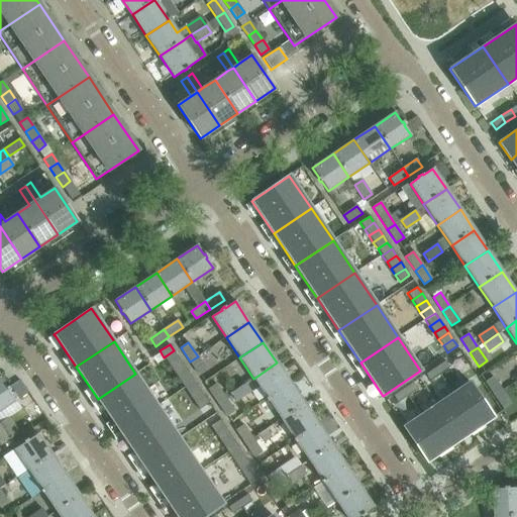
[(174,350),(164,357),(168,364),(178,357),(174,350)]
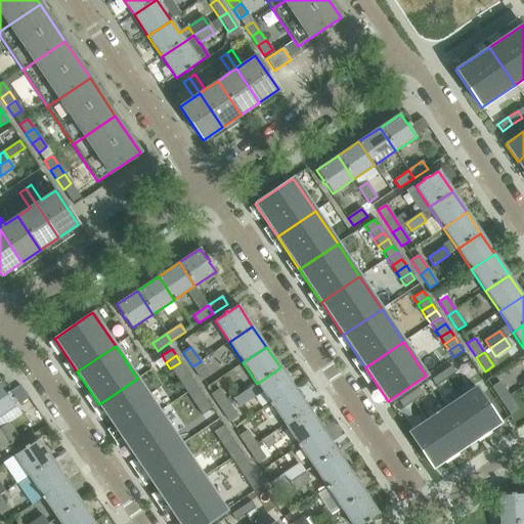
[(210,376),(201,361),(192,366),(202,381),(210,376)]
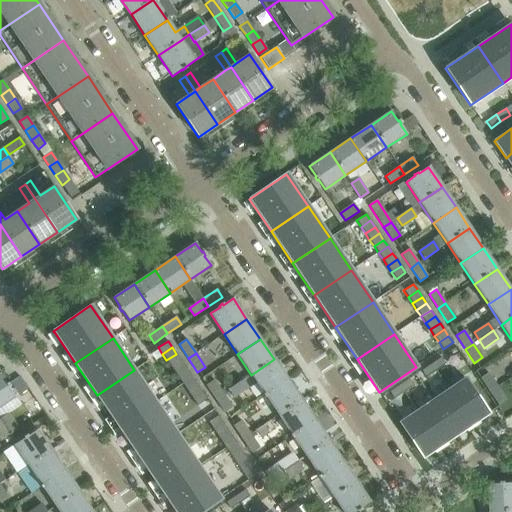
[(176,354),(166,360),(171,367),(181,360),(176,354)]
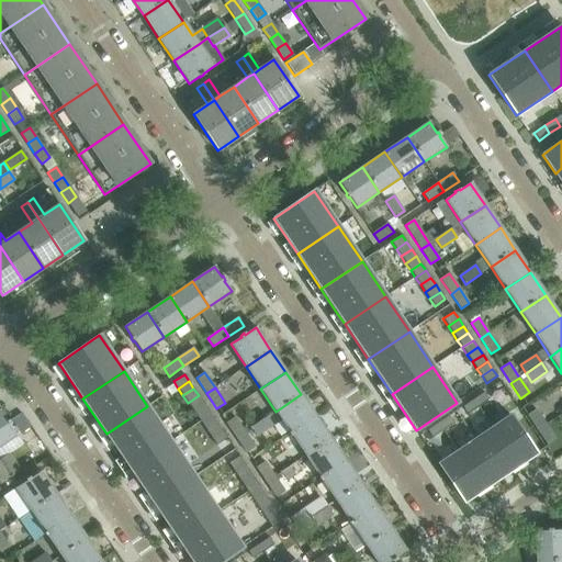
[(484,392),(473,400),(478,407),(489,400),(484,392)]
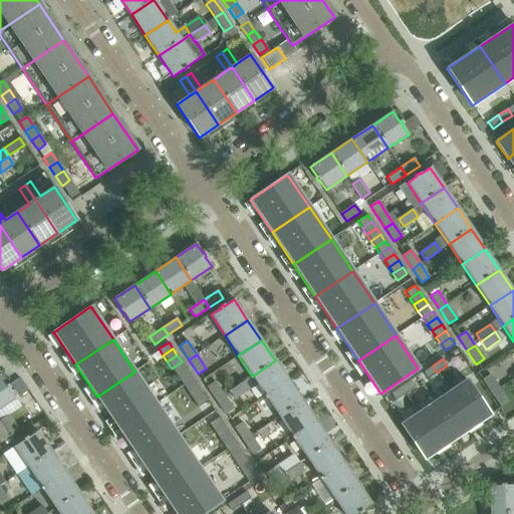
[(275,360),(252,376),(266,397),(288,381),(275,360)]
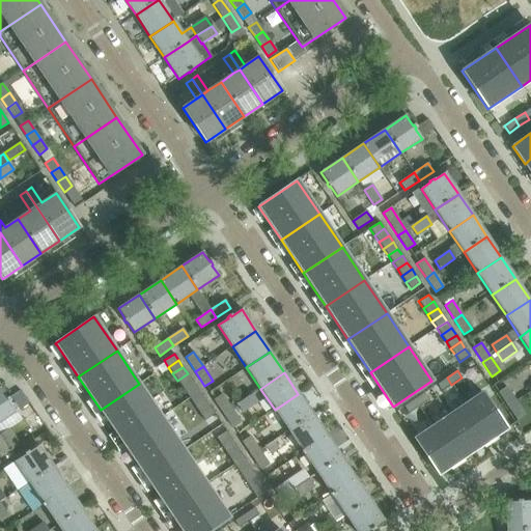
[(188,373),(177,381),(182,387),(192,381),(188,373)]
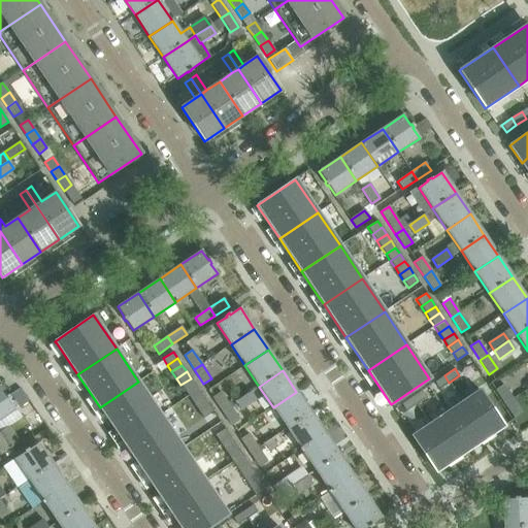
[(444,375),(434,383),(439,389),(449,383),(444,375)]
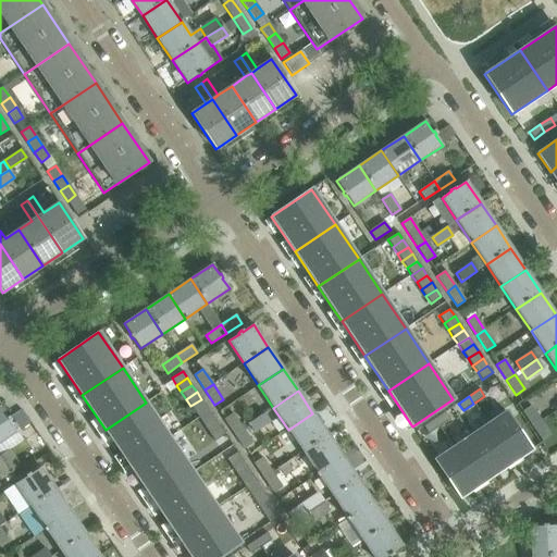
[(201,399),(190,406),(196,413),(206,406),(201,399)]
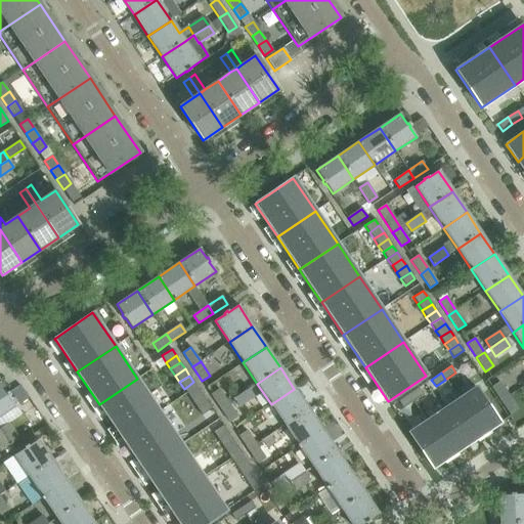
[(137,379),(99,404),(121,437),(160,411),(137,379)]
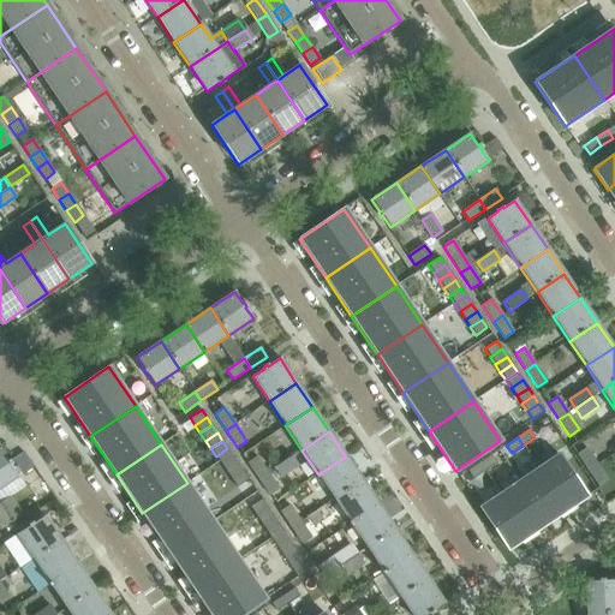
[(227,448),(216,457),(221,464),(233,457),(227,448)]
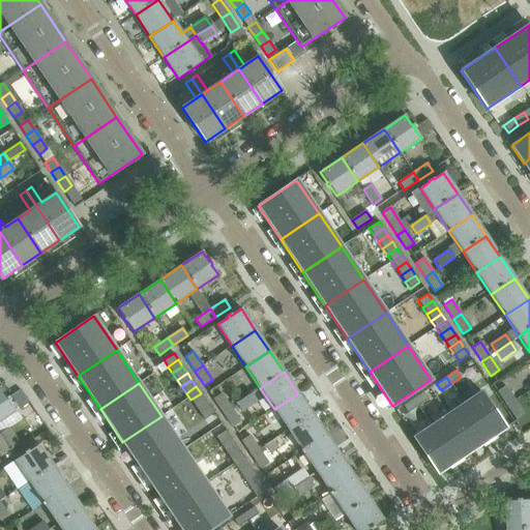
[(497,391),(507,406),(514,401),(505,386),(497,391)]
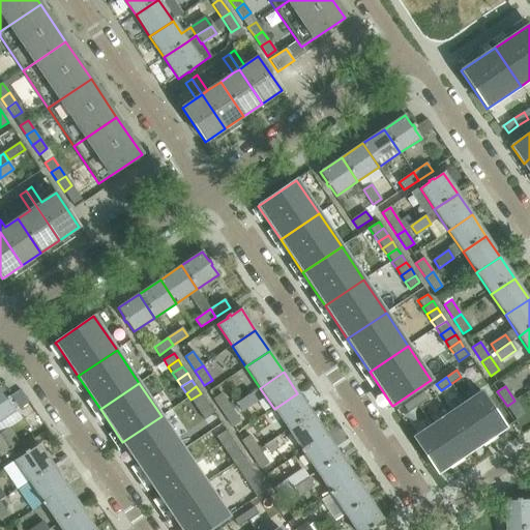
[(0,420),(16,411),(9,401),(10,400),(8,396),(6,398),(0,387),(0,420)]
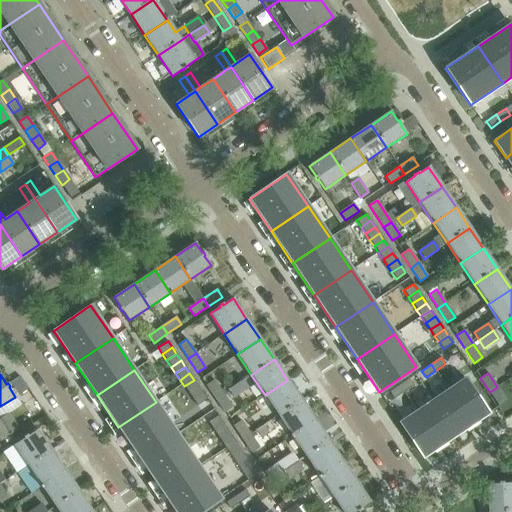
[(465,378),(448,390),(472,425),(489,413),(465,378)]
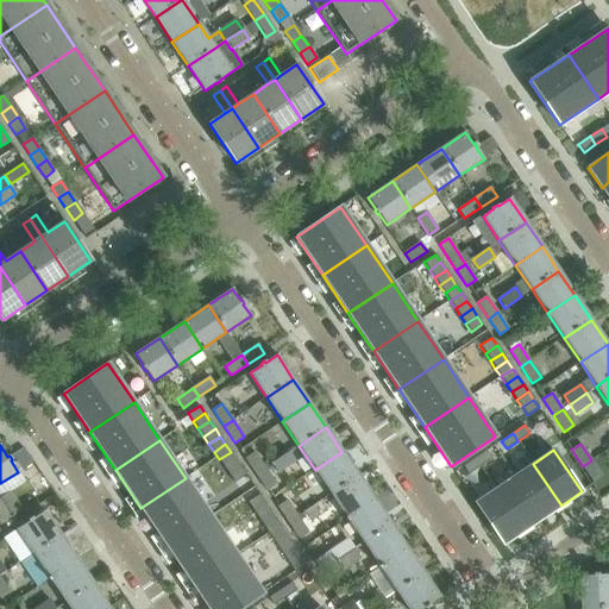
[(487,451),(475,458),(479,466),(491,459),(487,451)]
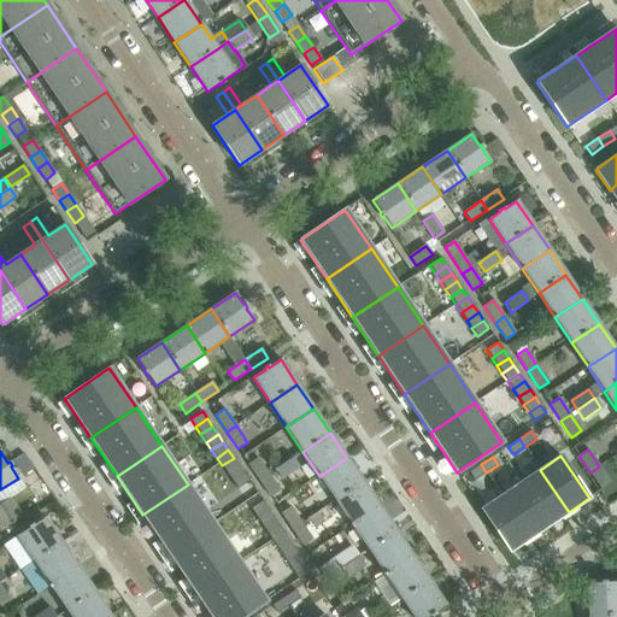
[(234,458),(222,465),(227,474),(239,465),(234,458)]
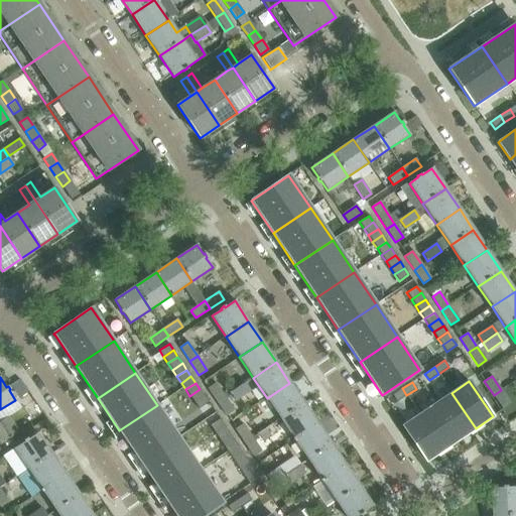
[(208,388),(217,402),(225,397),(216,383),(208,388)]
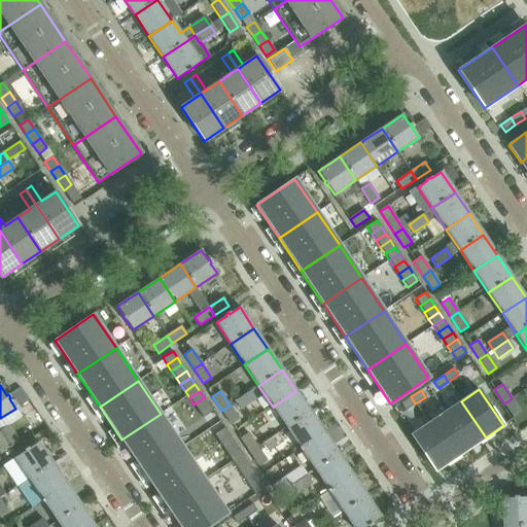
[(250,391),(235,401),(241,409),(255,399),(250,391)]
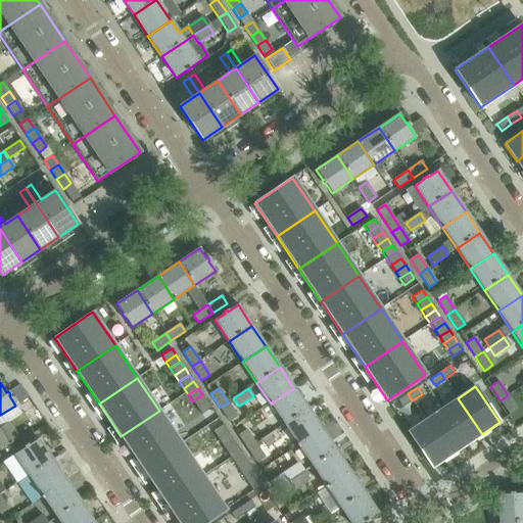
[(293,388),(271,403),(284,424),(307,409),(293,388)]
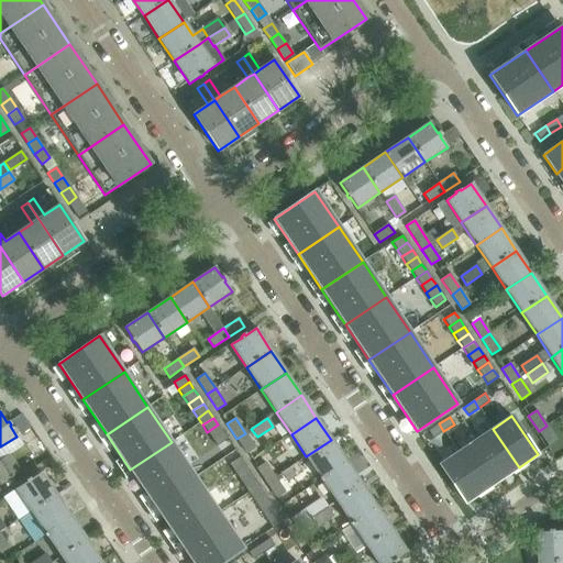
[(439,423),(428,431),(433,439),(443,431),(439,423)]
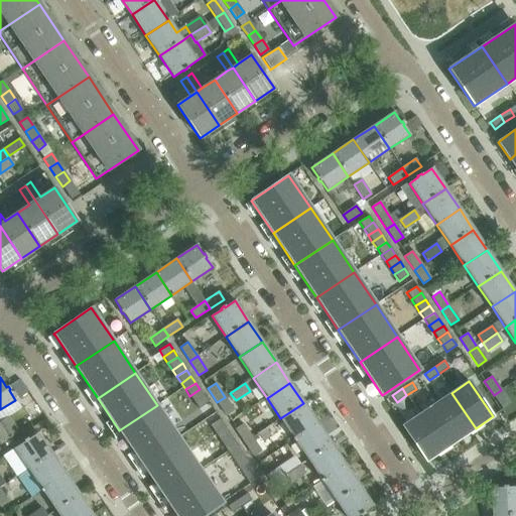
[(200,389),(189,396),(195,403),(205,396),(200,389)]
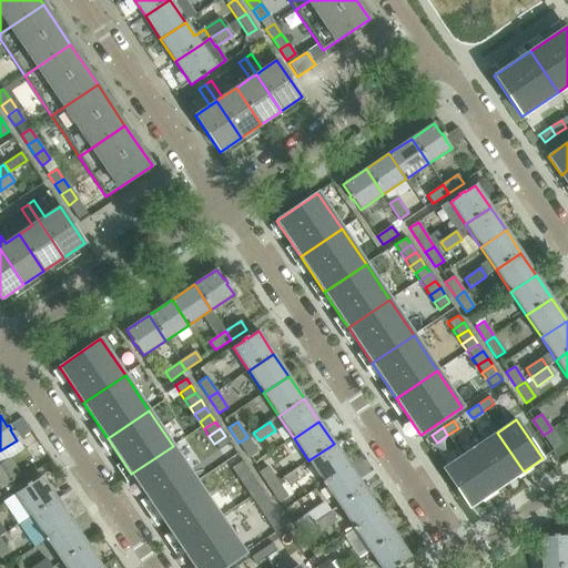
[(551,429),(544,435),(554,449),(561,444),(551,429)]
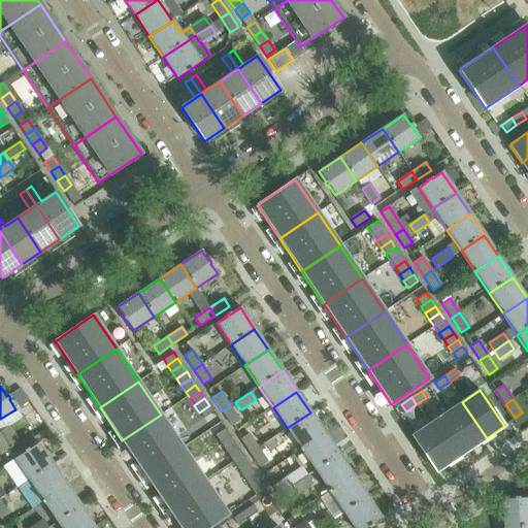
[(462,402),(446,413),(470,450),(487,438),(462,402)]
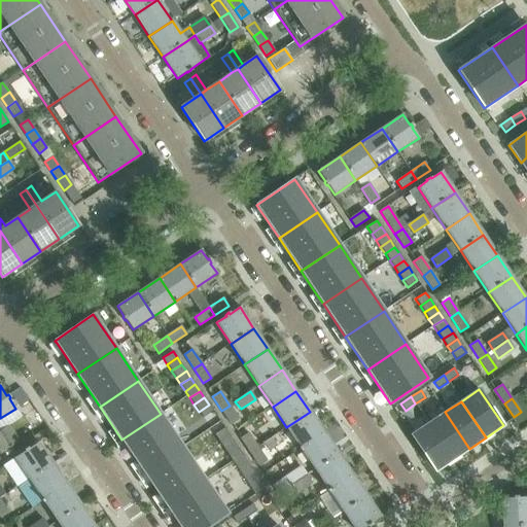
[(209,405),(199,412),(203,418),(213,411),(209,405)]
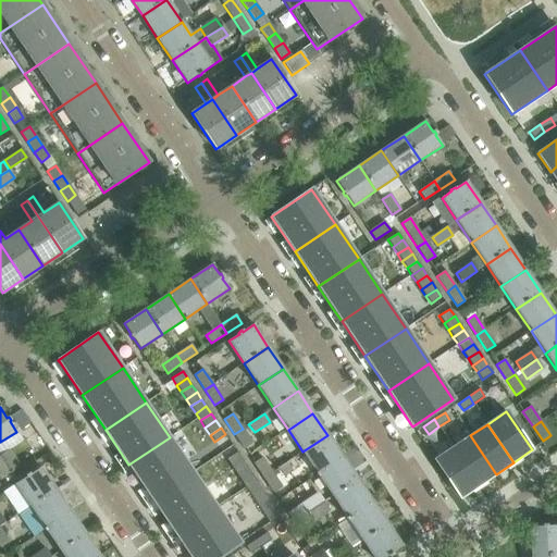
[(252,443),(243,429),(234,434),(245,449),(252,443)]
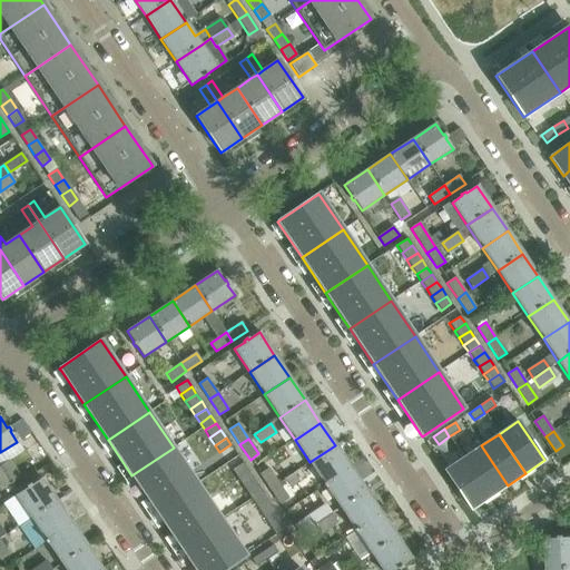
[(335,445),(310,462),(325,485),(351,468),(335,445)]
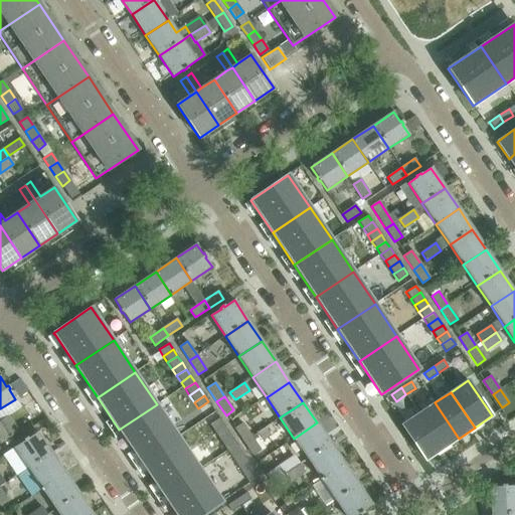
[(435,402),(418,413),(443,449),(459,439),(435,402)]
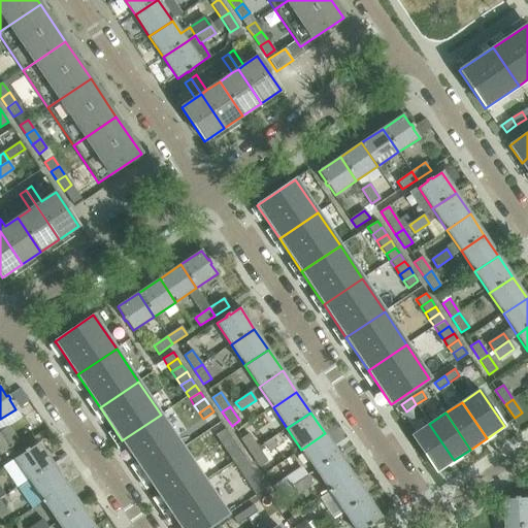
[(161,415),(122,440),(144,473),(183,448),(161,415)]
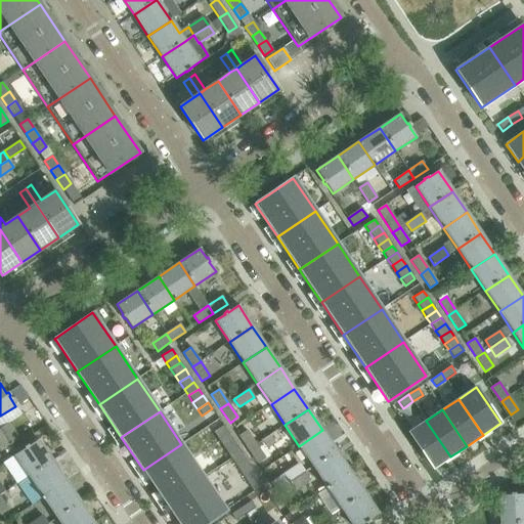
[(426,421),(408,432),(433,469),(450,456),(426,421)]
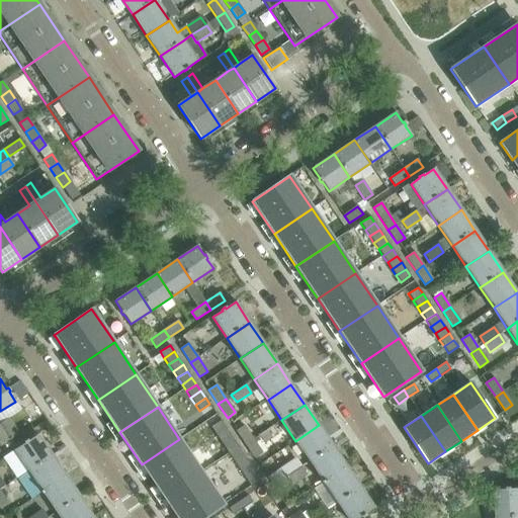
[(0,424),(10,438),(17,433),(8,419),(0,424)]
